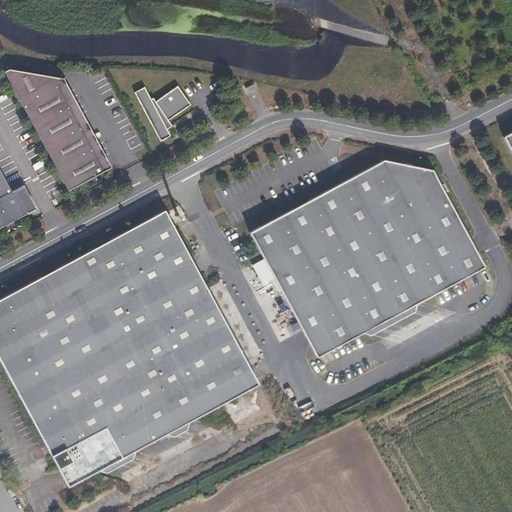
[(7,69),(3,72),(68,191),(104,171),(53,77),(7,69)]
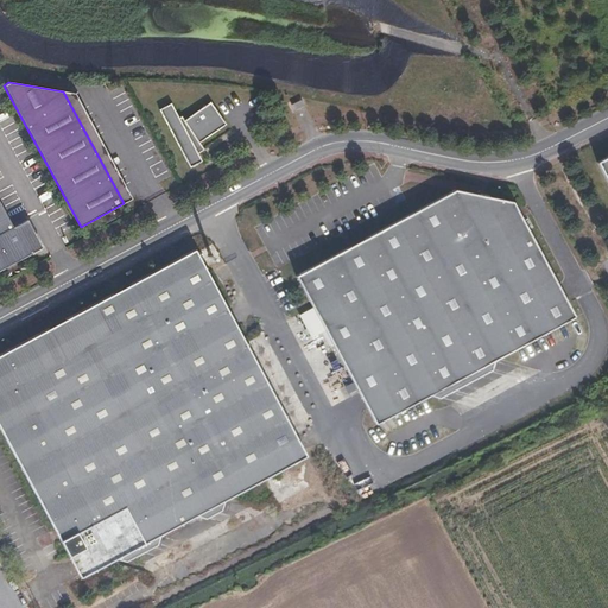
[(302,99),(291,103),(293,109),(304,105),(302,99)]
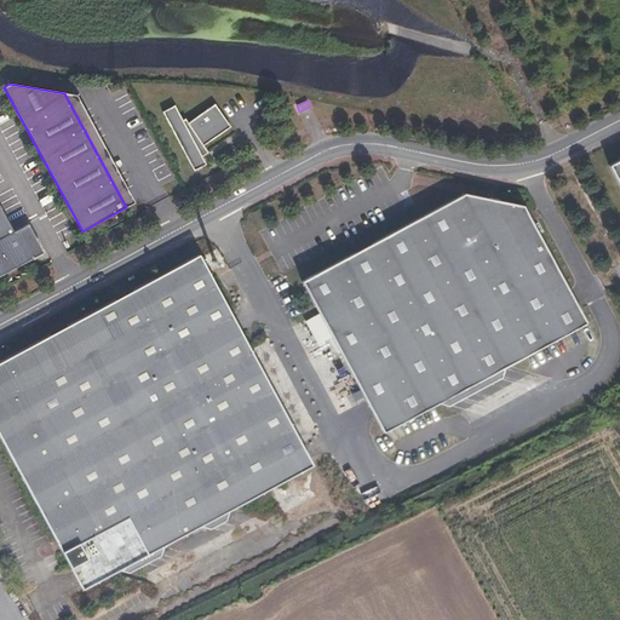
[(173,104),(161,112),(194,170),(206,164),(202,156),(208,151),(204,145),(230,126),(214,103),(188,122),(185,119),(183,120),(173,104)]
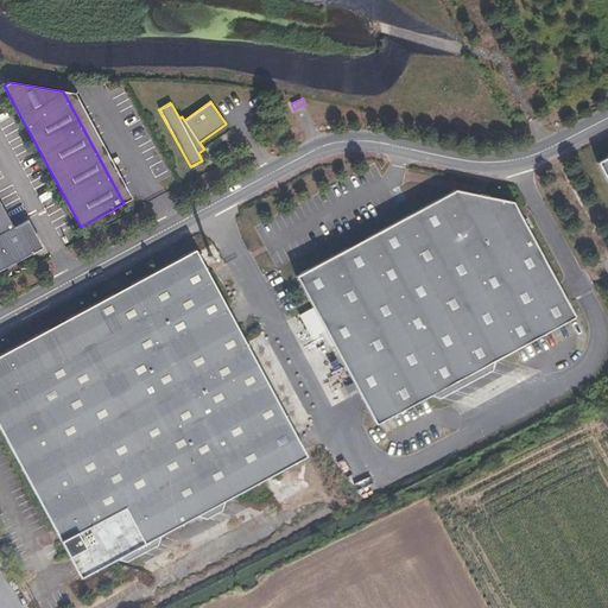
[(607,154),(597,162),(607,181),(607,154)]
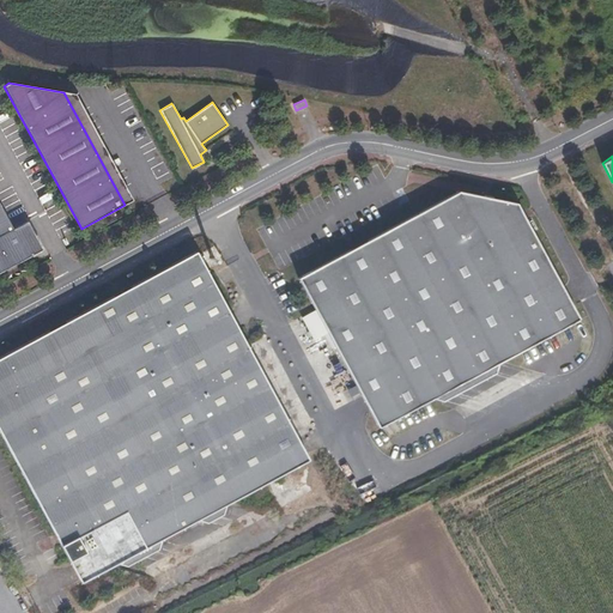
[(459,192),(298,279),(380,426),(434,399),(443,402),(447,390),(457,394),(460,383),(473,376),(483,380),(486,370),(496,372),(499,363),(578,319),(516,204),(459,192)]
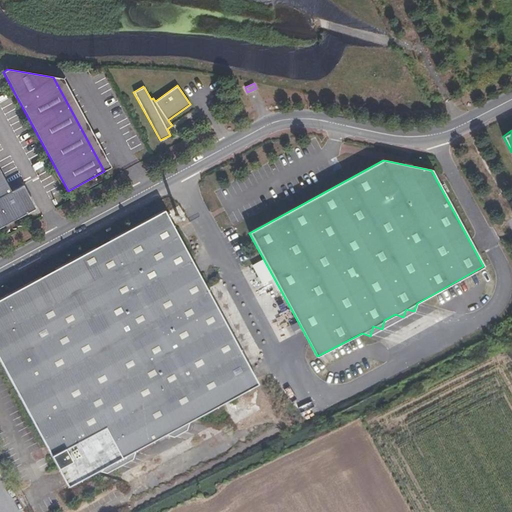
[(0,230),(27,215),(27,209),(36,210),(23,187),(11,193),(0,172),(0,230)]
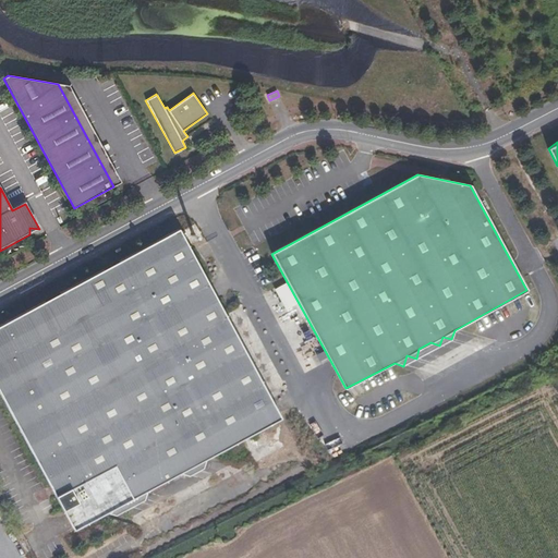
[(179,228),(0,326),(0,391),(76,531),(109,512),(119,514),(122,505),(133,507),(135,497),(146,499),(148,489),(181,472),(191,474),(194,464),(204,468),(207,457),(282,415),(179,228)]
